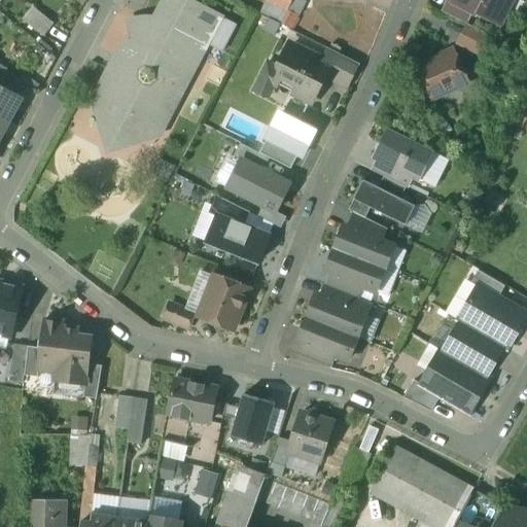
[(221,18),(187,0),(164,0),(154,20),(146,19),(137,20),(128,23),(135,45),(130,48),(127,50),(124,54),(121,56),(118,59),(112,72),(108,70),(93,99),(109,108),(101,125),(136,142),(144,126),(161,134),(176,105),(172,103),(183,81),(187,82),(207,45),(222,54),(237,26),(221,18)]
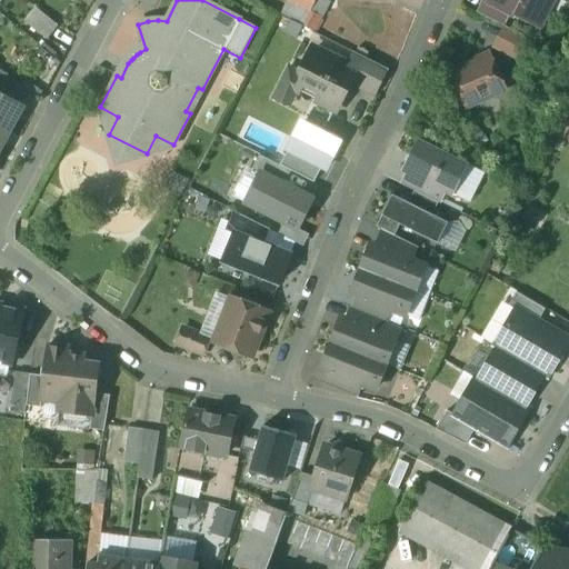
[(288,0),(283,16),(321,29),(331,0),(330,0),(288,0)]
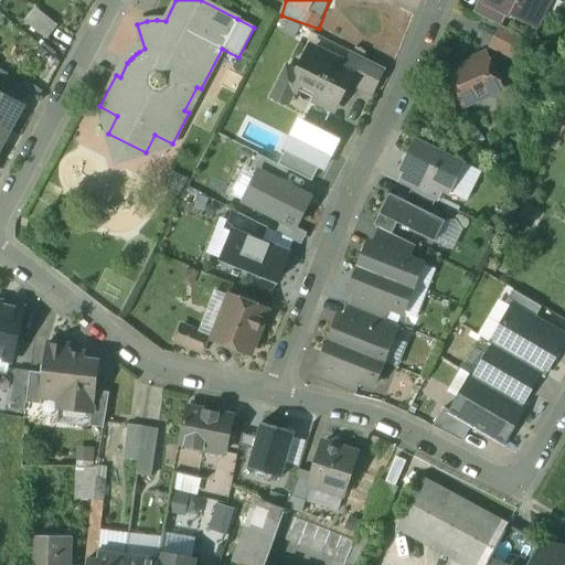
[(505,16),(484,4),(486,3),(480,0),(473,13),(500,27),(505,16)]
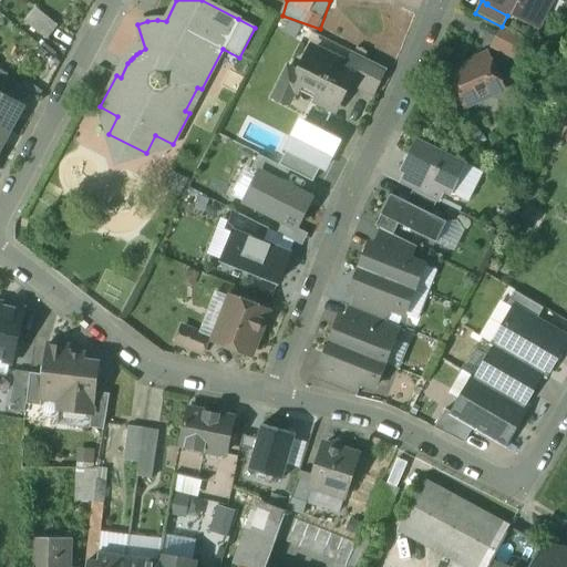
[(487,0),(487,3),(486,4),(507,16),(515,19),(516,17),(538,28),(552,0),(487,0)]
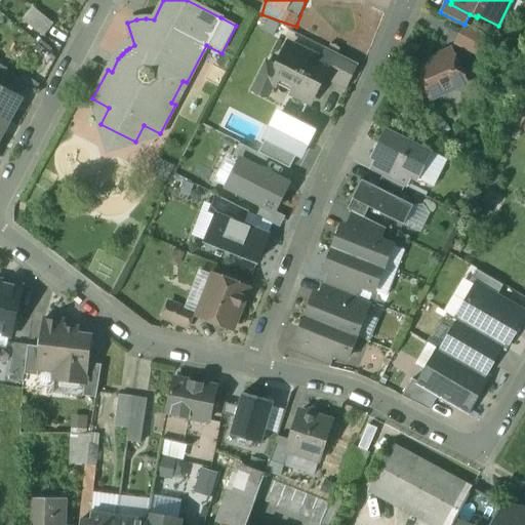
[(53,24),(32,7),(23,19),(43,36),(53,24)]
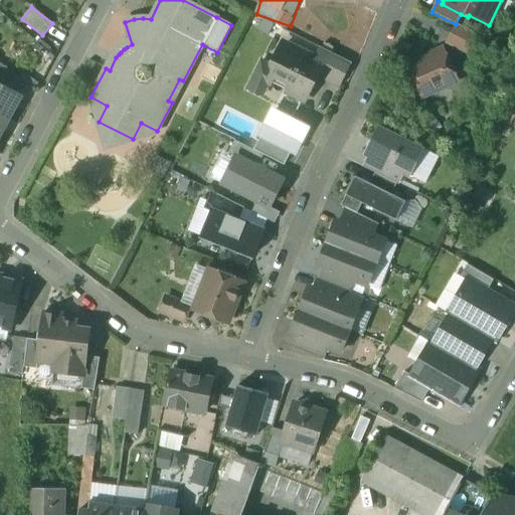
[(458,25),(447,45),(468,56),(478,36),(458,25)]
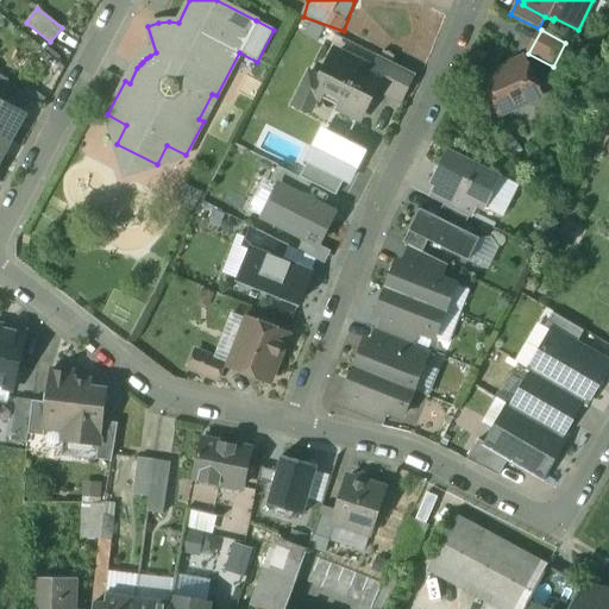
[(369,73),(334,56),(327,70),(322,73),(320,79),(322,86),(316,99),(358,119),(374,89),(380,77),(369,73)]
